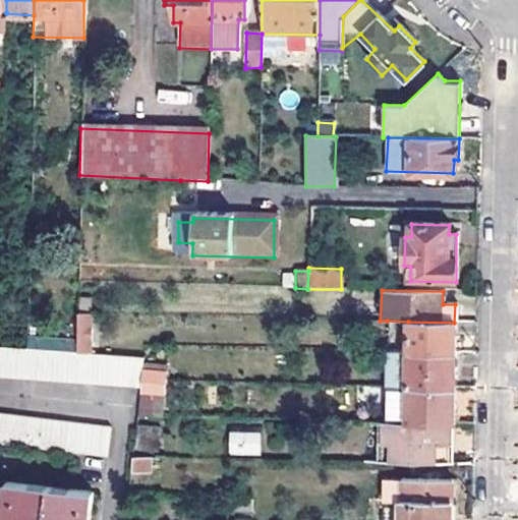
[(367,350),(388,351),(407,351),(408,322),(387,321),(386,343),(368,342),(367,350)]
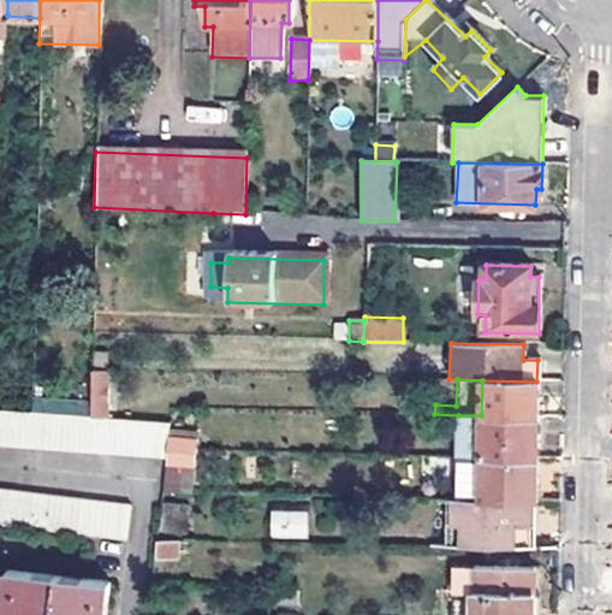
[(481,415),(536,417),(536,382),(482,380),(481,415)]
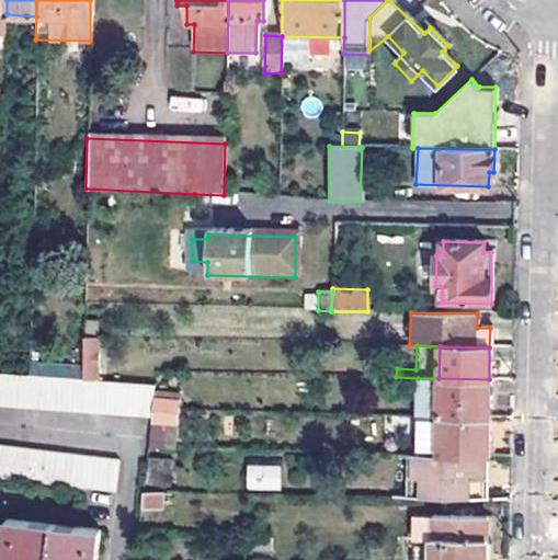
[(27,363),(26,374),(77,378),(78,368),(27,363)]
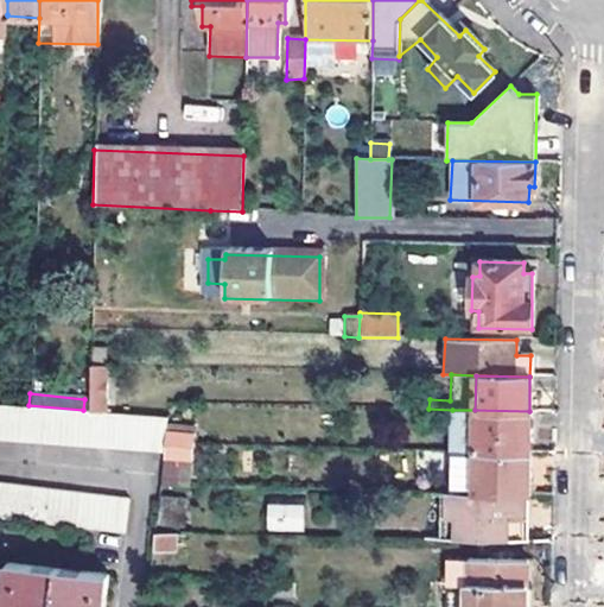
[(161,443),(165,418),(88,412),(30,408),(0,405),(0,438),(160,450),(161,443)]
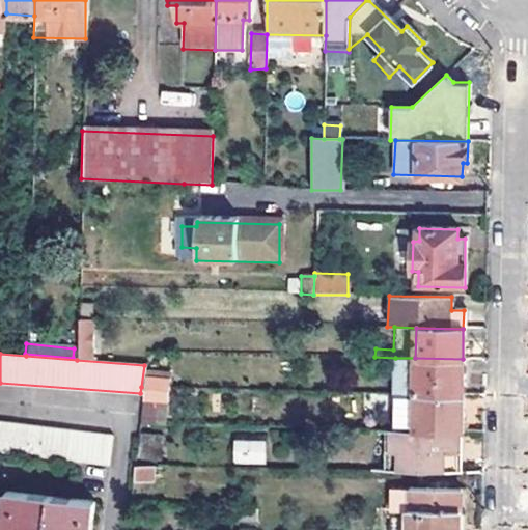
[(462,394),(463,359),(415,358),(395,358),(395,370),(415,370),(415,378),(414,389),(414,393),(462,394)]
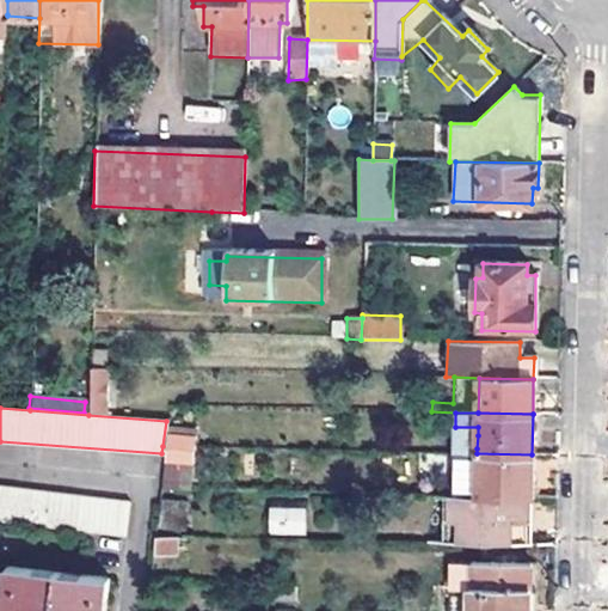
[(191,447),(192,437),(166,433),(165,446),(191,447)]
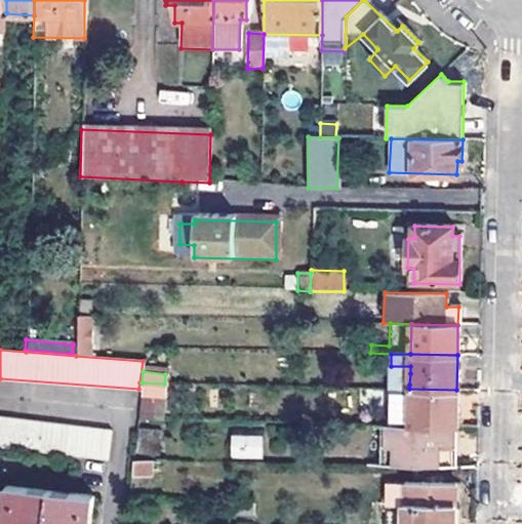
[(409,385),(410,373),(399,372),(399,385),(409,385)]
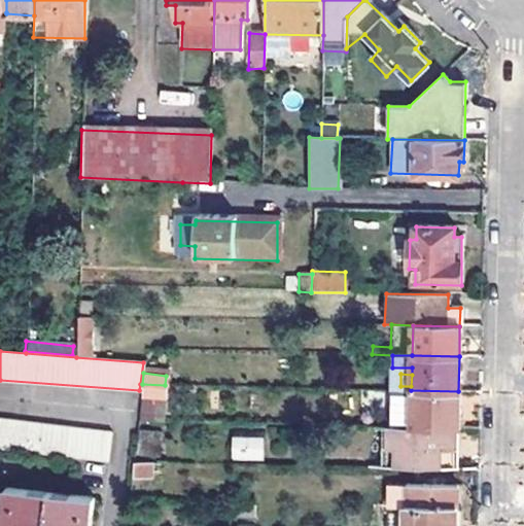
[(165,385),(142,384),(141,395),(164,397),(165,385)]
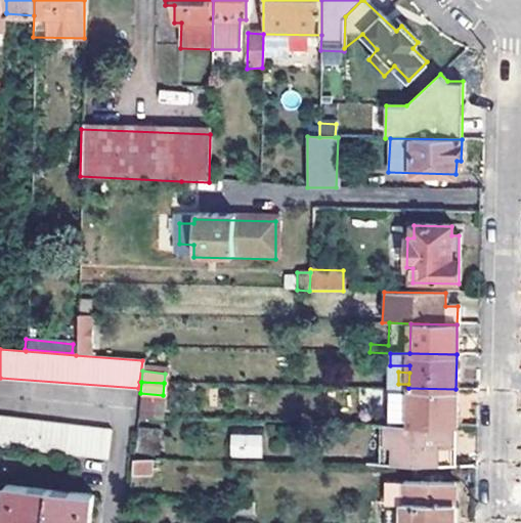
[(456,389),(408,388),(386,388),(386,425),(445,426),(451,426),(454,427),(456,389)]
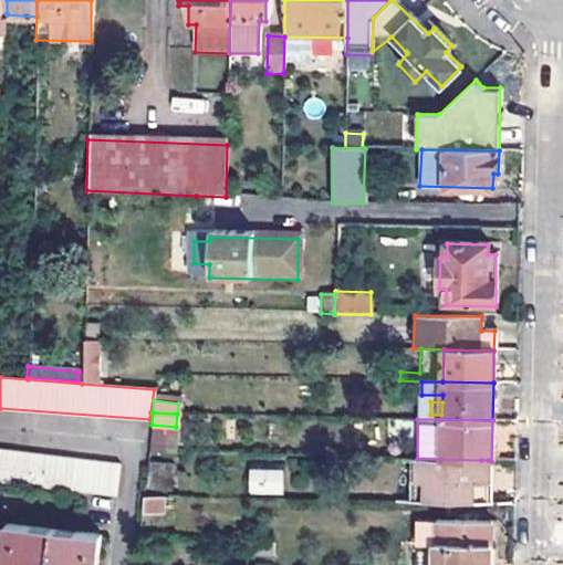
[(117,464),(0,448),(0,480),(113,495),(117,464)]
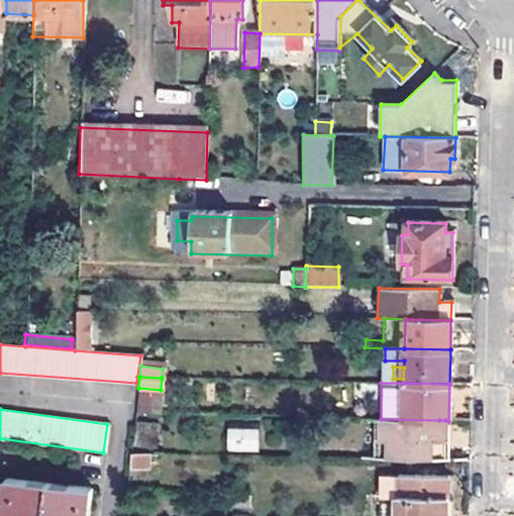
[(439,420),(381,419),(376,418),(374,456),(442,457),(444,439),(437,439),(439,420)]
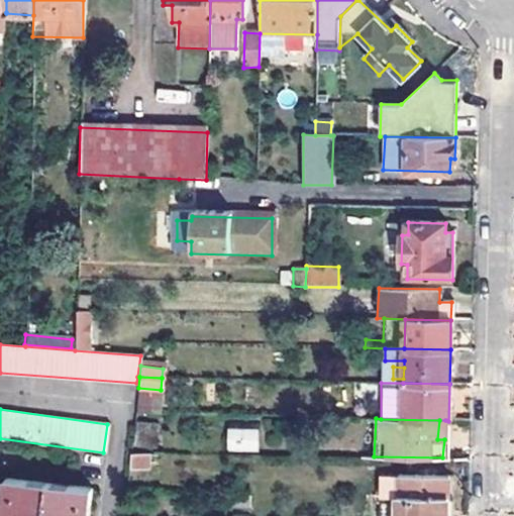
[(150,446),(152,423),(134,420),(132,444),(150,446)]
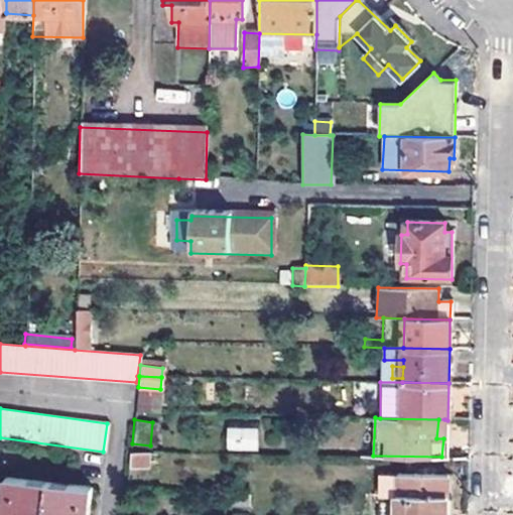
[(226,420),(226,453),(256,453),(257,420),(226,420)]
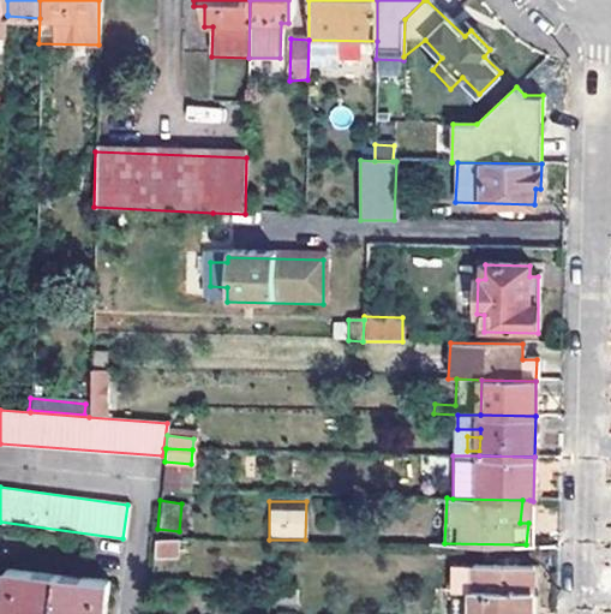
[(175,555),(178,541),(155,538),(154,553),(175,555)]
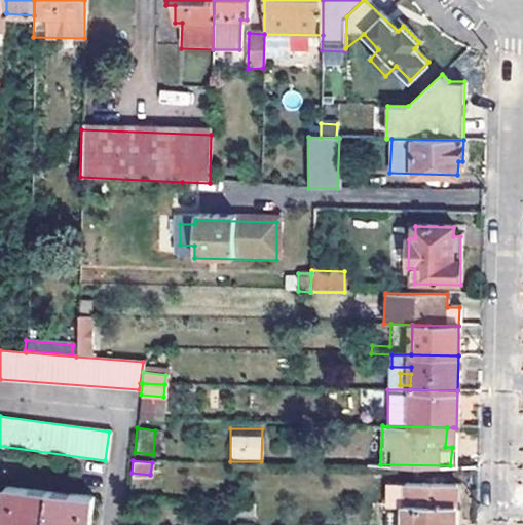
[(394,503),(455,504),(455,484),(394,483),(394,503)]
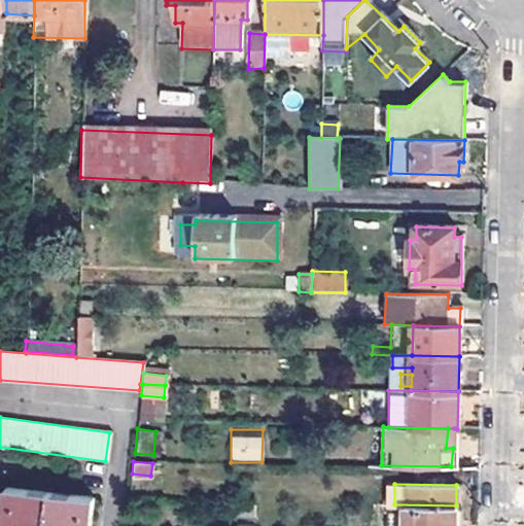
[(86,525),(91,497),(3,487),(0,506),(0,525),(86,525)]
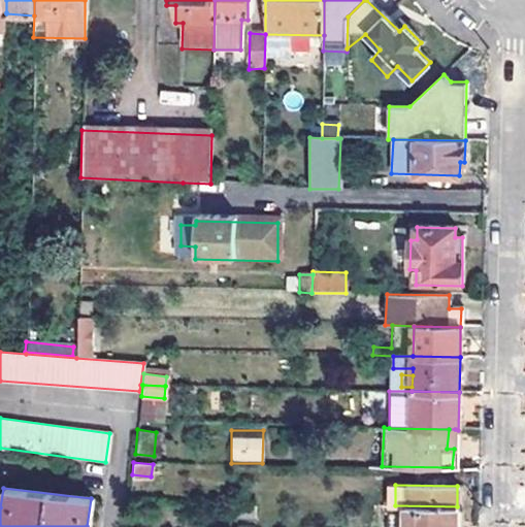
[(456,526),(457,506),(395,505),(394,514),(404,515),(403,526),(456,526)]
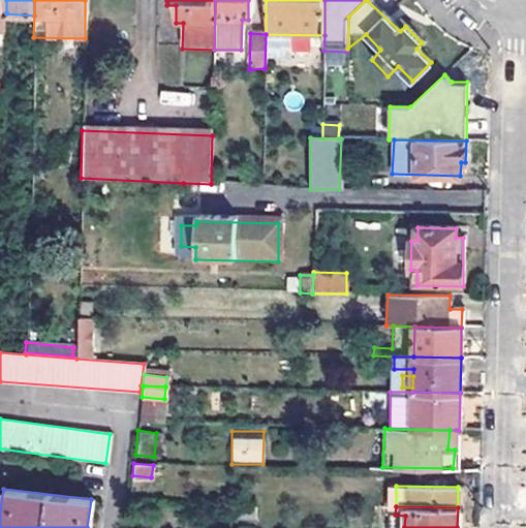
[(404,527),(405,516),(395,515),(394,527),(404,527)]
